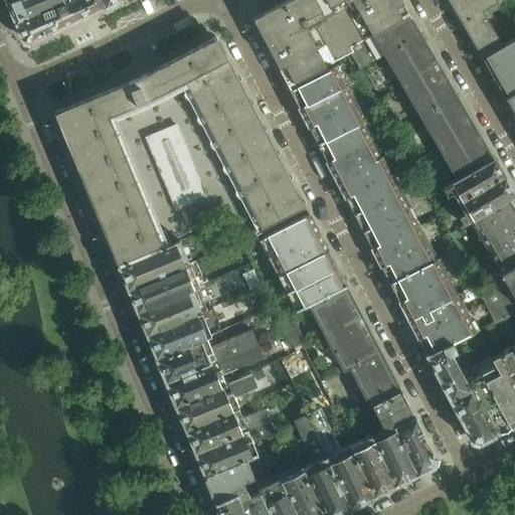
[(62,0),(7,0),(16,21),(63,2),(62,0)]
